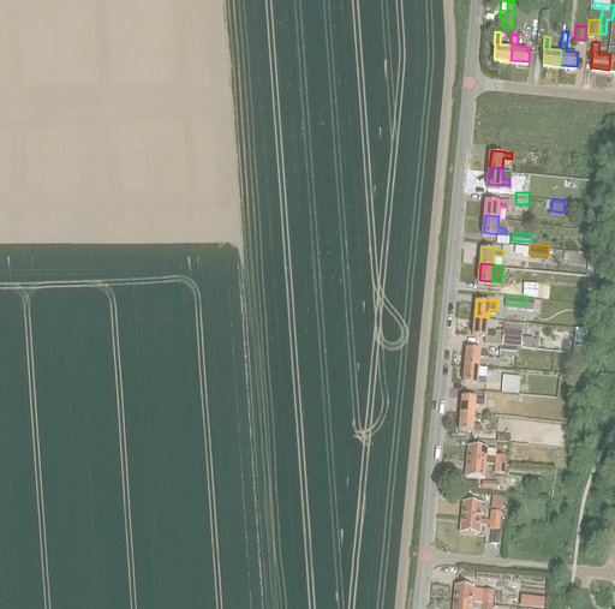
[(476,316),(473,333),(488,334),(488,333),(495,334),(496,328),(488,327),(489,317),(476,316)]
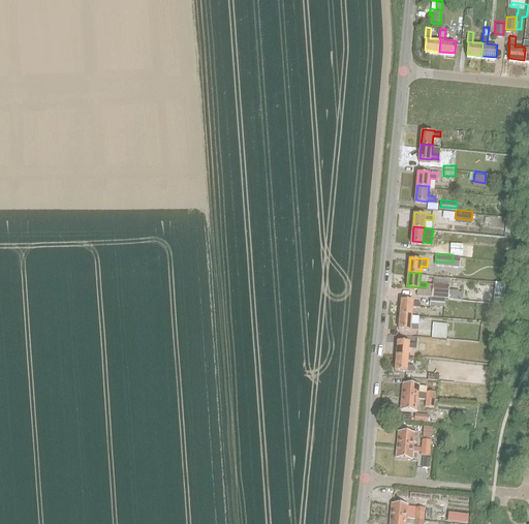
[(496,279),(493,300),(503,301),(505,280),(496,279)]
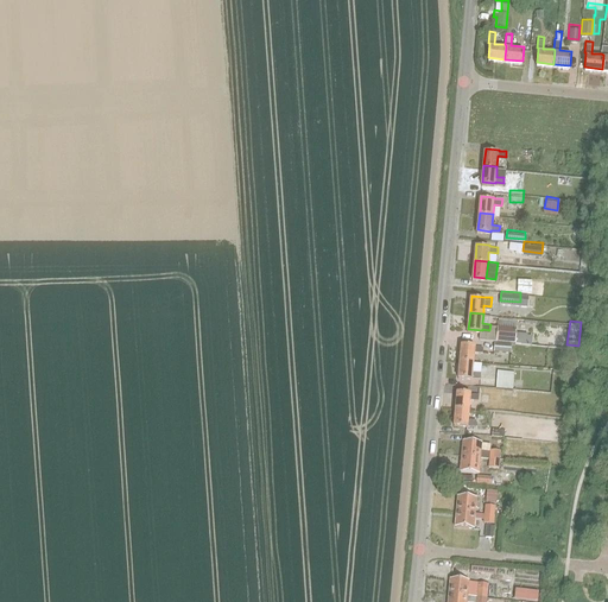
[(514,340),(515,330),(515,323),(498,322),(495,338),(514,340)]
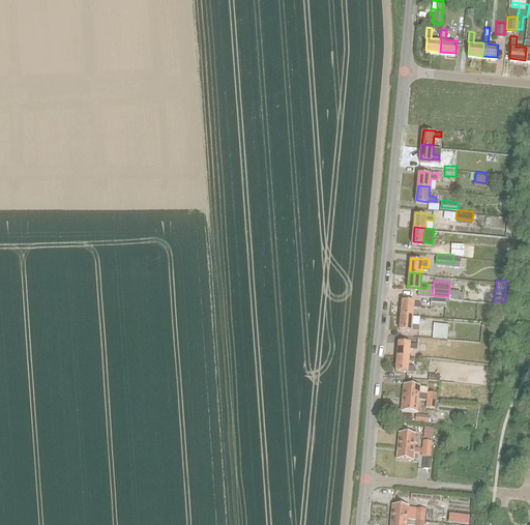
[(463,298),(463,291),(460,290),(460,289),(449,288),(448,296),(463,298)]
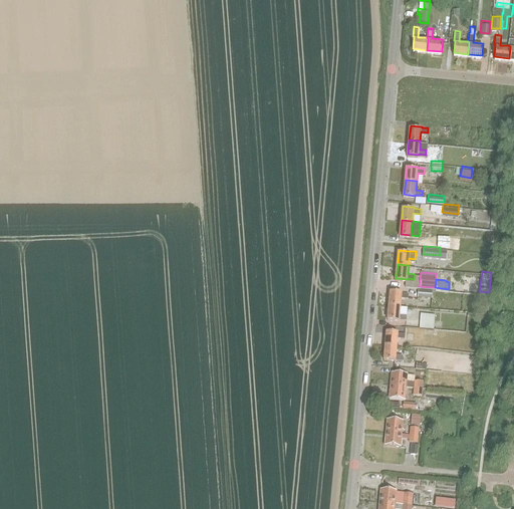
[(433,287),(419,286),(419,293),(432,295),(433,287)]
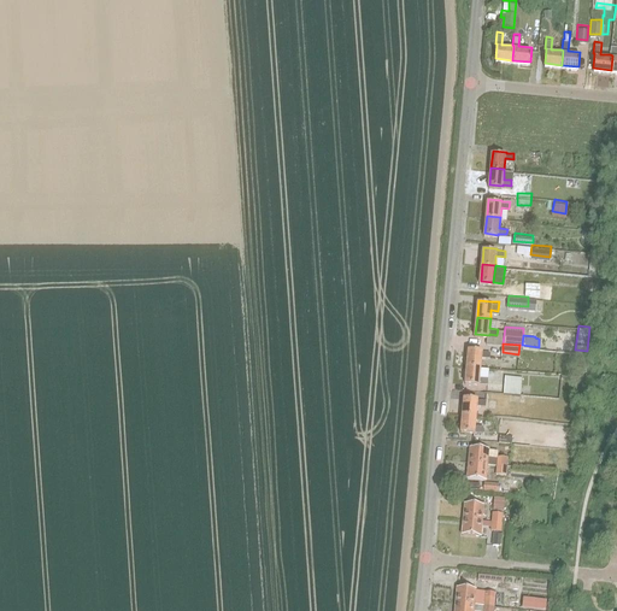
[(468,363),(481,364),(482,353),(491,354),(491,350),(482,348),(482,347),(469,346),(468,363)]
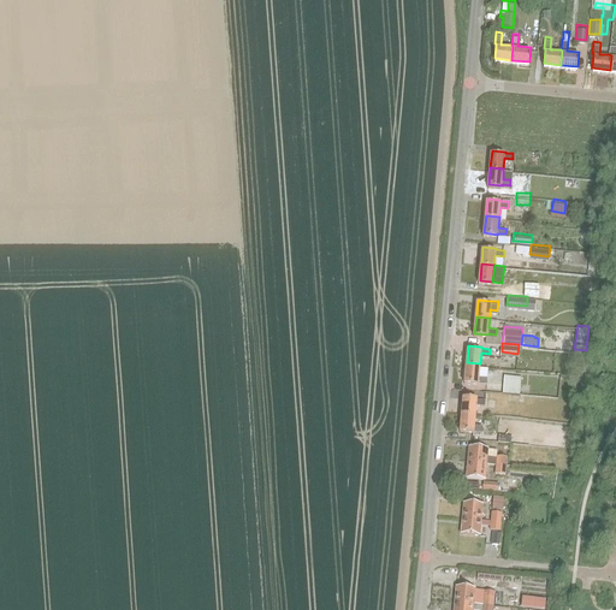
[(479,373),(480,363),(467,362),(465,379),(478,380),(478,379),(487,380),(487,374),(479,373)]
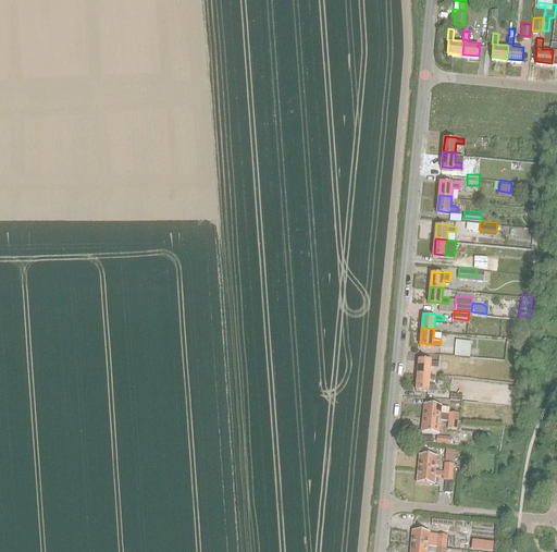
[(456,336),(455,353),(460,353),(470,354),(471,339),(456,336)]
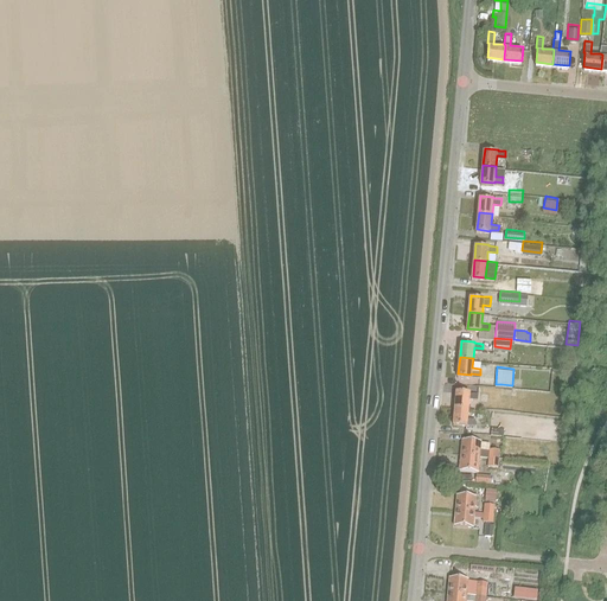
[(457,404),(468,407),(470,396),(478,397),(479,391),(470,390),(470,389),(458,388),(457,404)]
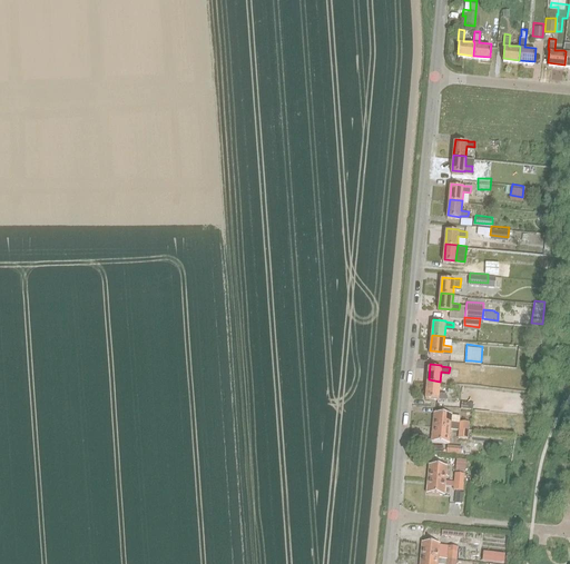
[(439,389),(440,382),(429,379),(426,396),(439,397),(439,396),(446,396),(448,391),(439,389)]
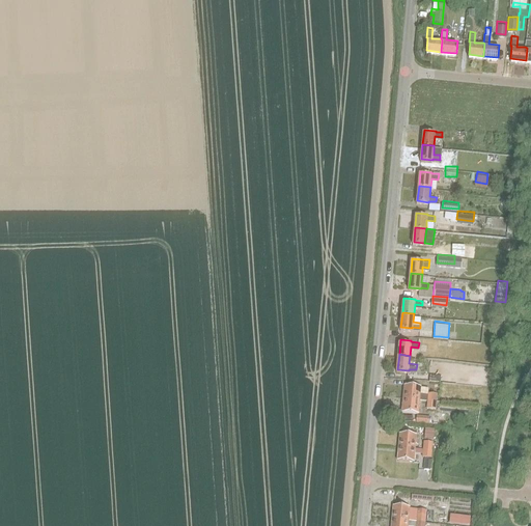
[(420,390),(421,384),(406,383),(404,395),(420,397),(420,390)]
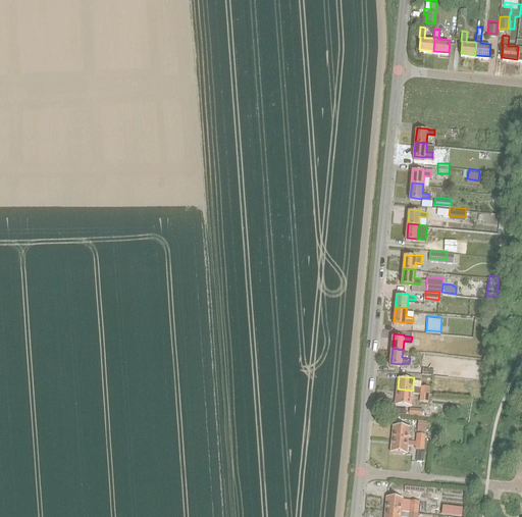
[(420,392),(429,392),(430,384),(421,383),(421,384),(420,392)]
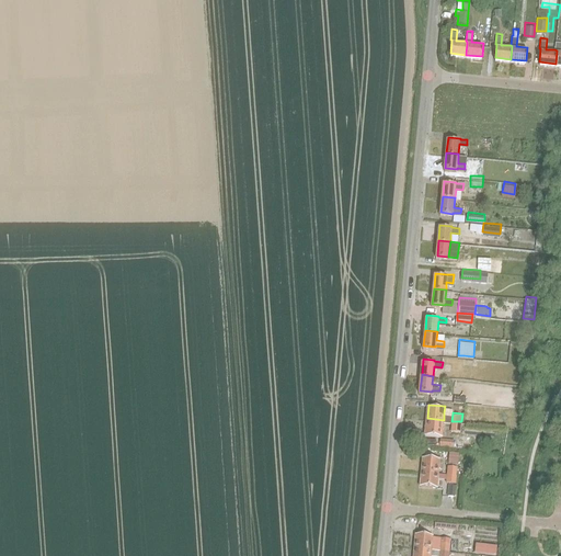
[(443,433),(444,420),(427,418),(425,432),(443,433)]
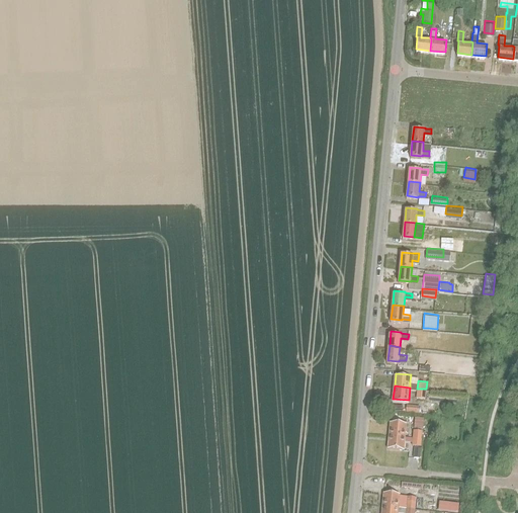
[(423,425),(424,415),(415,414),(414,425),(423,425)]
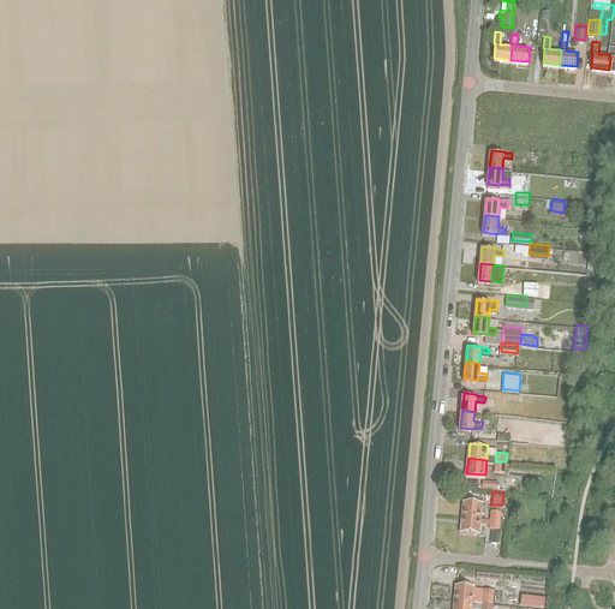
[(481,514),(482,500),(464,497),(463,513),(481,514)]
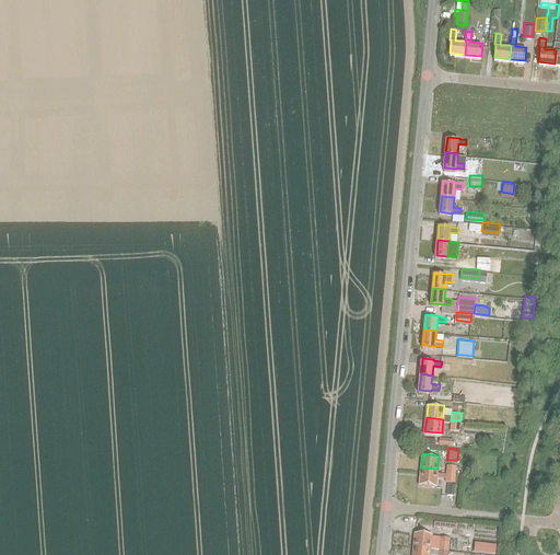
[(455,471),(456,463),(447,462),(446,470),(455,471)]
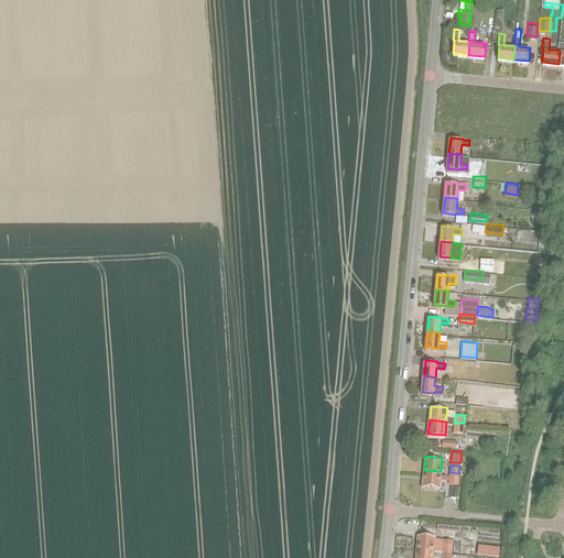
[(440,485),(441,471),(424,470),(423,483),(440,485)]
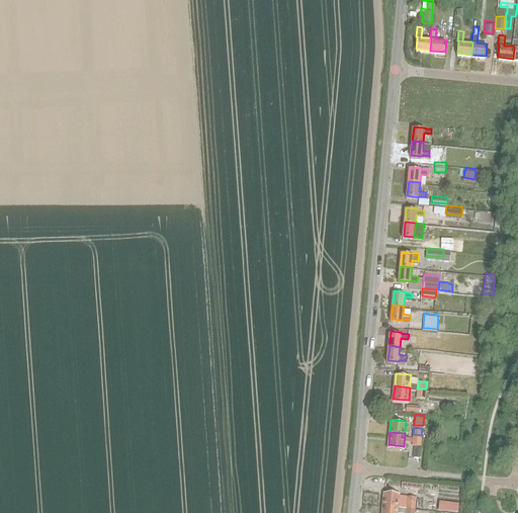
[(421,442),(421,435),(413,434),(412,441),(421,442)]
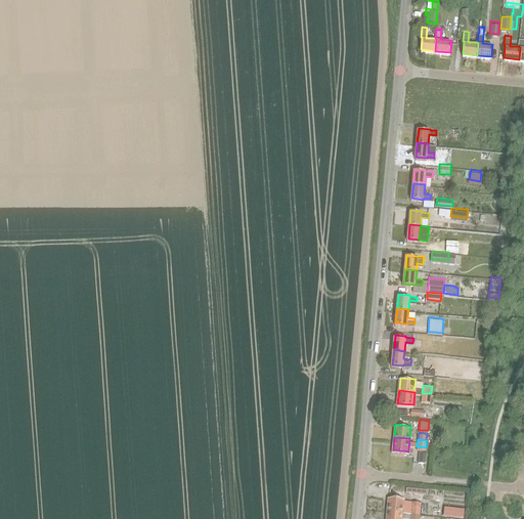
[(387,508),(403,509),(404,496),(389,494),(387,508)]
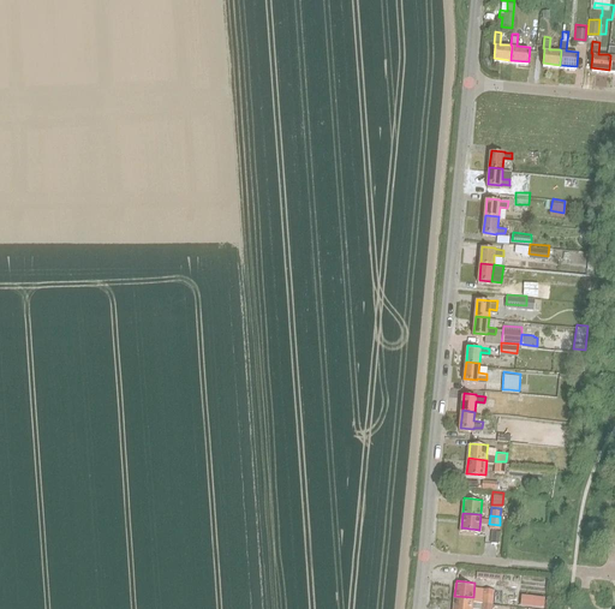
[(545,595),(521,591),(520,601),(544,604),(545,595)]
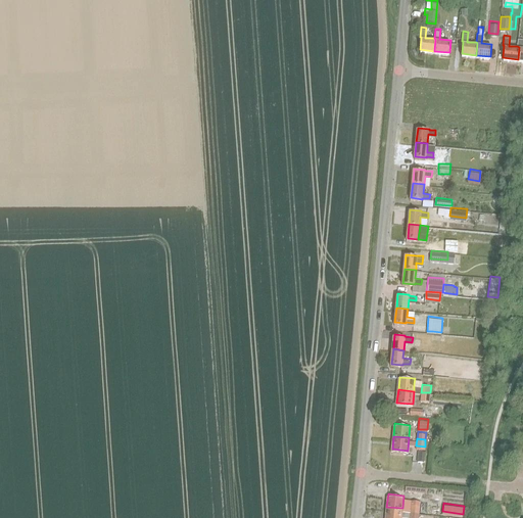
[(401,517),(402,514),(402,508),(386,507),(385,517),(401,517)]
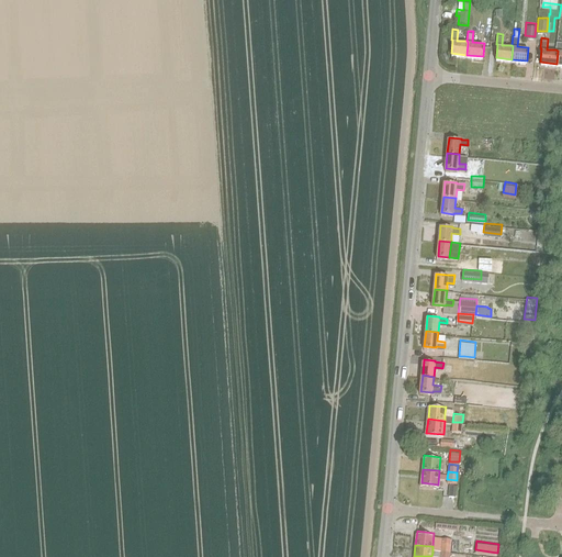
[(440,553),(440,556),(445,556),(449,556),(450,548),(441,547),(440,549),(440,553)]
